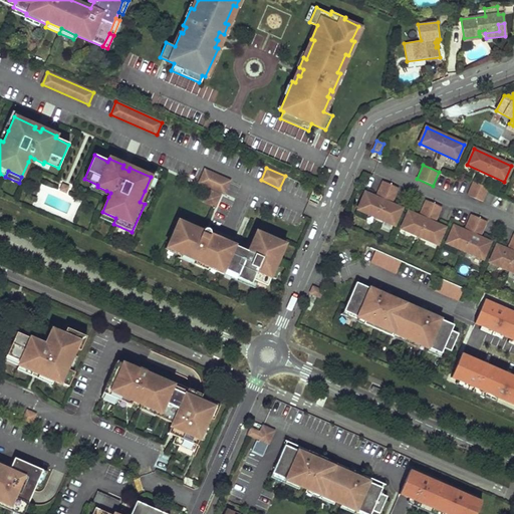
[(229,181),(205,171),(199,183),(224,194),(229,181)]
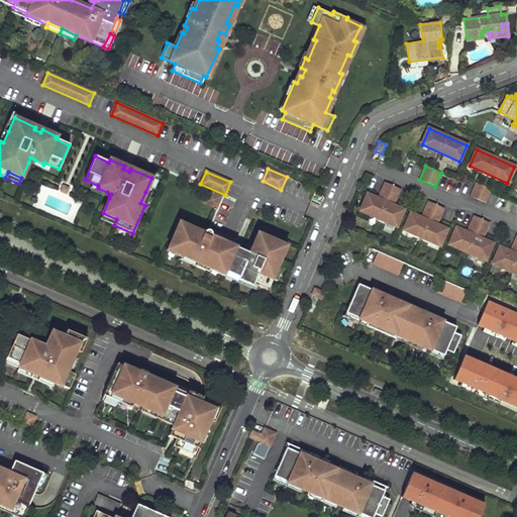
[(401,189),(385,182),(378,198),(368,194),(360,210),(397,226),(404,210),(394,205),(401,189)]
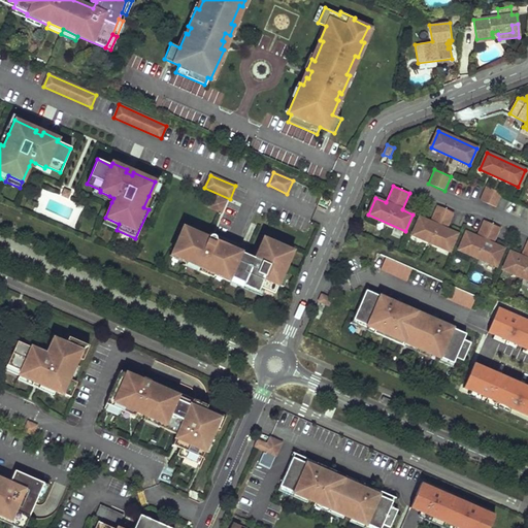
[(501,194),(486,187),(480,201),(495,207),(501,194)]
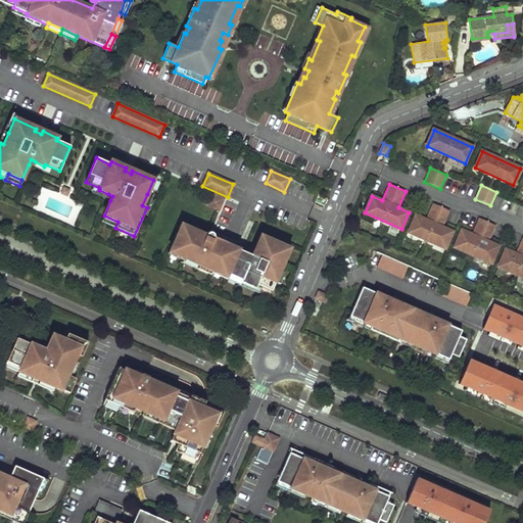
[(224,198),(212,193),(207,205),(219,210),(224,198)]
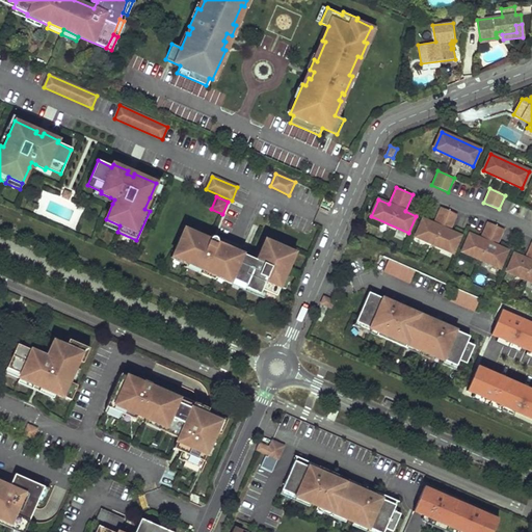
[(154,200),(150,197),(144,209),(150,211),(154,200)]
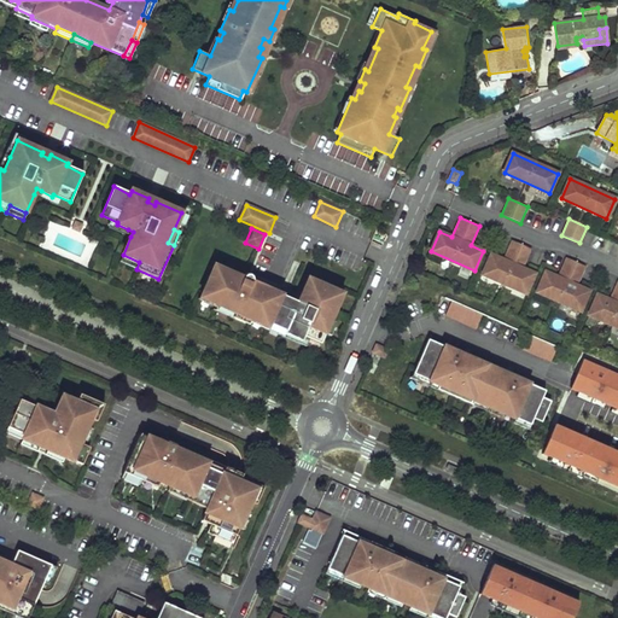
[(531,249),(512,240),(503,260),(491,255),(483,274),(526,293),(535,274),(523,268),(531,249)]
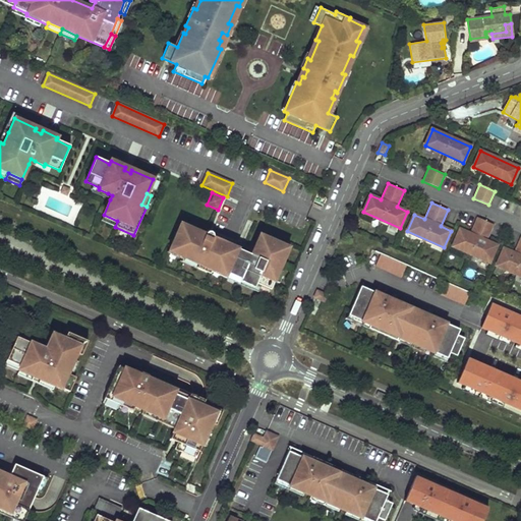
[(117,221),(104,215),(101,221),(115,227),(117,221)]
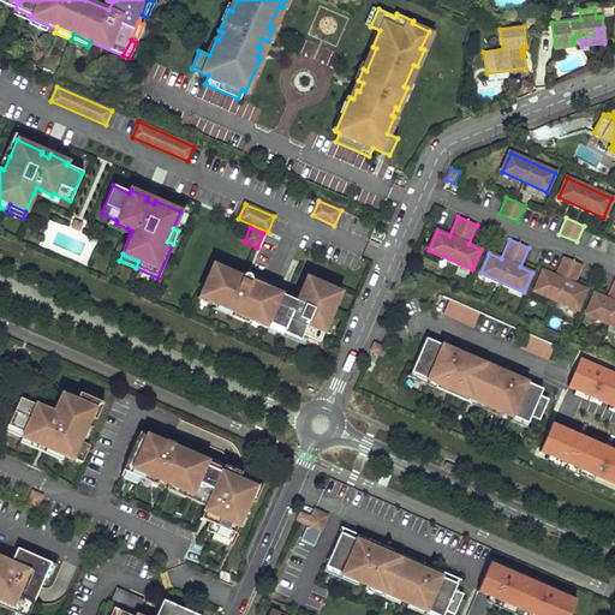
[(584,264),(563,256),(555,276),(542,270),(533,290),(578,309),(586,290),(574,285),(584,264)]
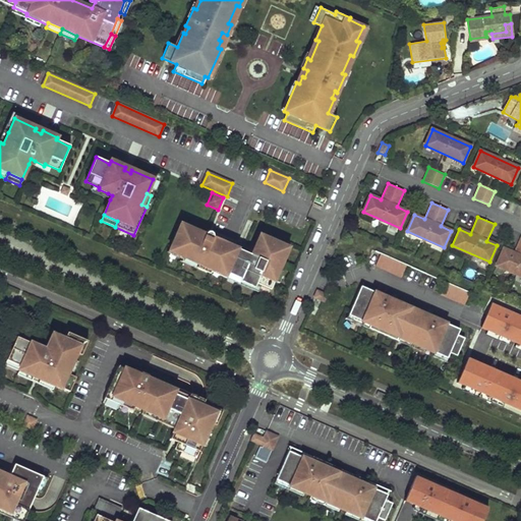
[(285,246),(262,236),(255,250),(256,251),(254,255),(251,254),(251,255),(223,242),(222,244),(212,240),(212,238),(213,237),(213,235),(213,233),(211,232),(209,232),(207,232),(206,234),(205,237),(195,232),(195,230),(181,223),(170,247),(184,253),(183,256),(197,264),(212,270),(213,267),(226,273),(241,280),(240,282),(253,288),(255,284),(270,290),(282,262),(278,261),(285,246)]
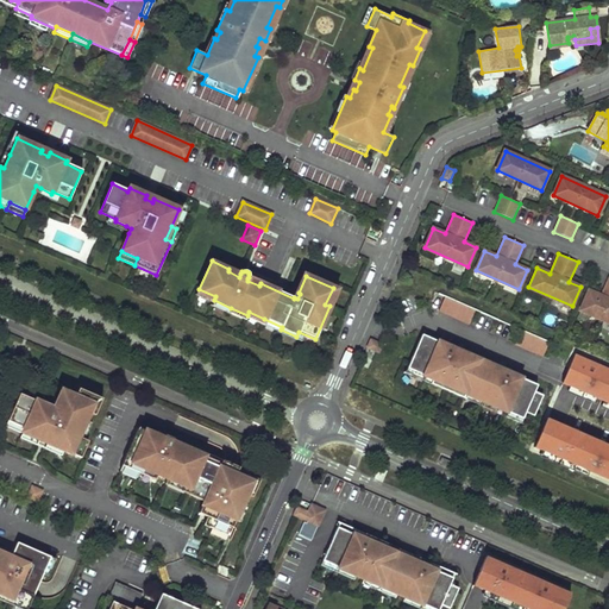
[(608,276),(601,295),(589,290),(581,309),(608,322),(608,276)]
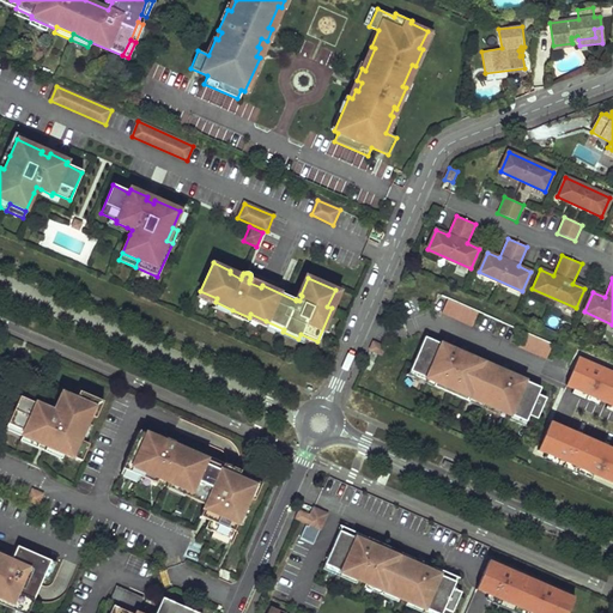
[(340,292),(335,290),(327,307),(332,308),(340,292)]
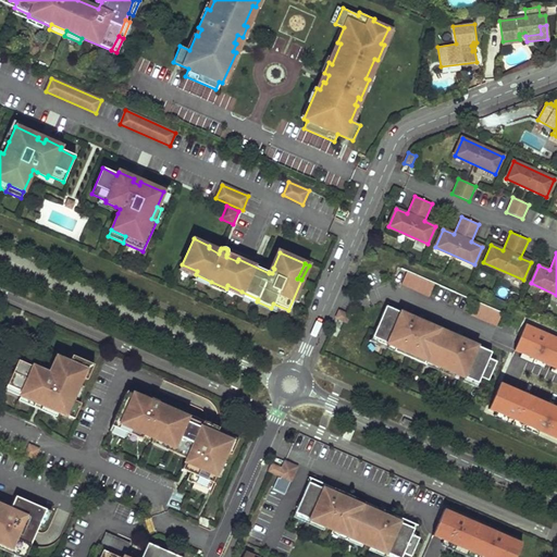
[(197,271),(182,264),(180,270),(195,276),(196,274),(197,271)]
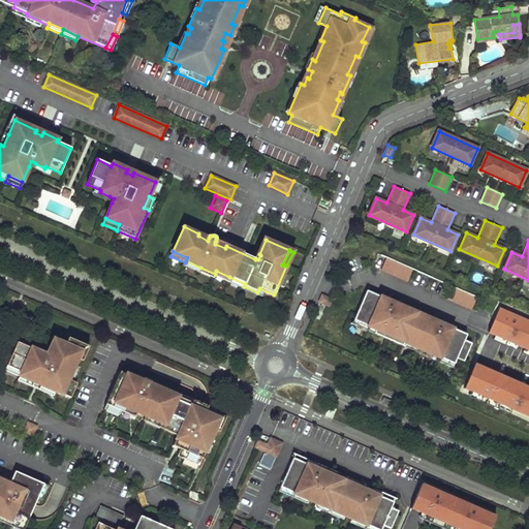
[(412,268),(386,256),(380,270),(407,281),(412,268)]
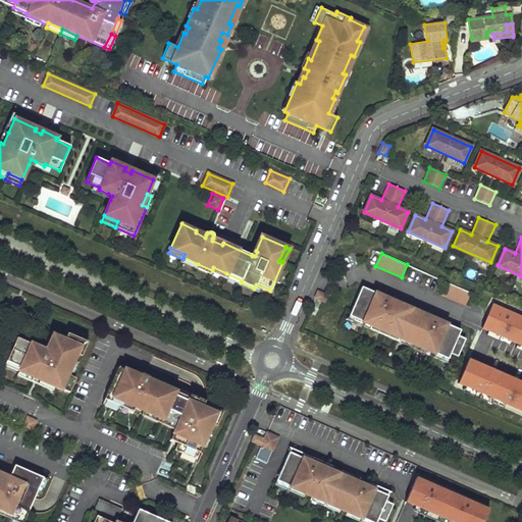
[(198,264),(184,257),(183,259),(181,262),(196,269),(198,264)]
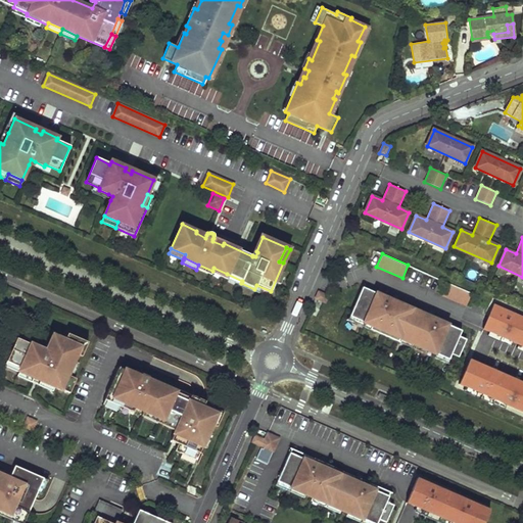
[(242,281),(227,274),(225,279),(239,285),(241,283),(242,281)]
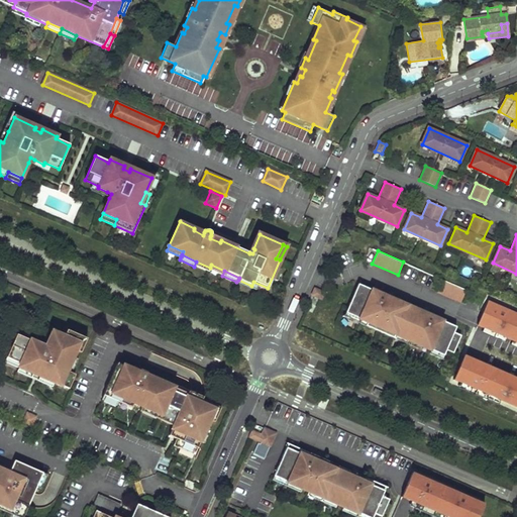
[(466,290),(440,279),(434,291),(460,302),(466,290)]
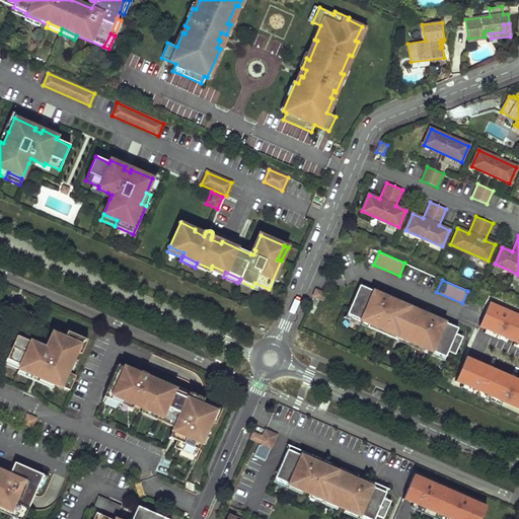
[(457,327),(359,285),(347,313),(360,319),(368,323),(366,326),(380,332),(382,329),(395,335),(410,342),(408,345),(422,351),(424,347),(431,351),(445,357),(447,351),(454,355),(462,337),(455,334),(457,327)]
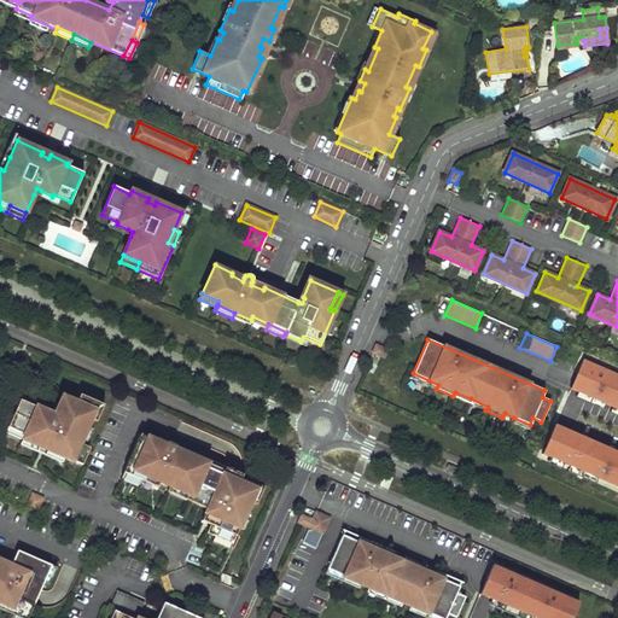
[(388,350),(375,345),(373,353),(384,357),(388,350)]
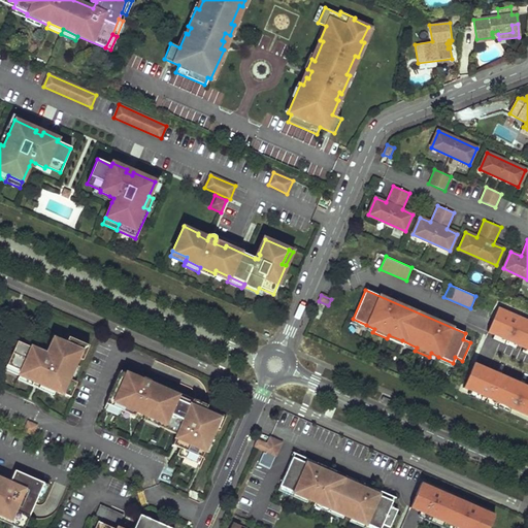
[(527,320),(498,307),(487,333),(527,351),(527,320)]
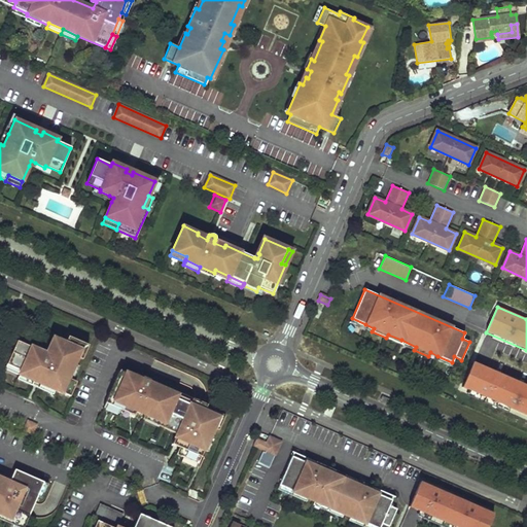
[(365,324),(352,318),(350,322),(364,328),(365,324)]
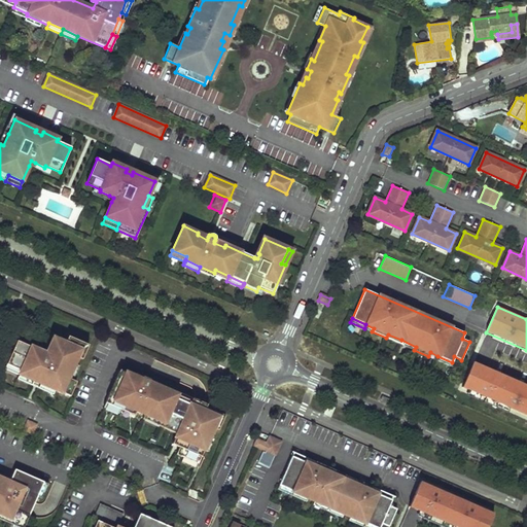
[(401,340),(388,335),(386,338),(400,344),(401,340)]
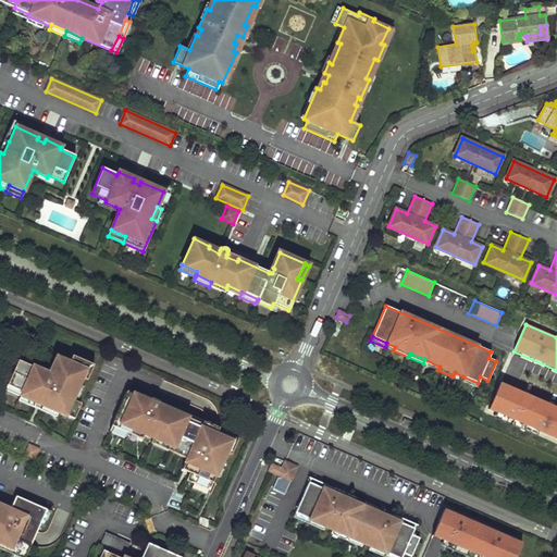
[(17,360),(7,385),(23,393),(21,396),(36,403),(44,406),(59,412),(74,419),(81,404),(76,403),(72,400),(78,385),(82,379),(88,362),(72,356),(69,362),(57,357),(50,372),(34,364),(33,367),(17,360)]
